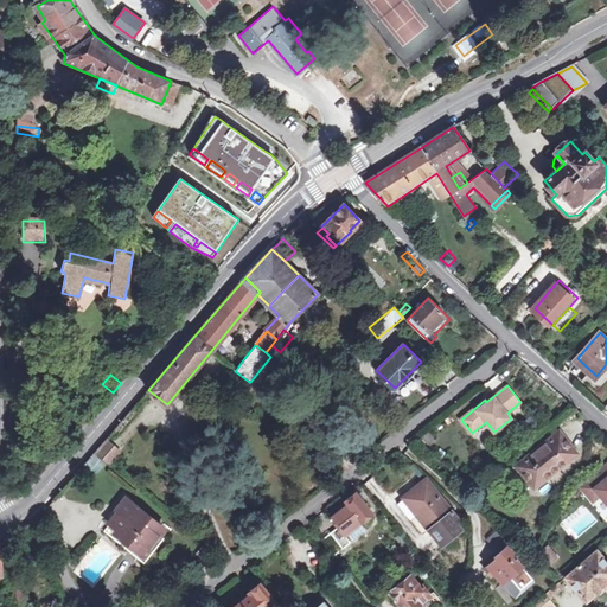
[(421,435),(428,443),(435,436),(429,428),(421,435)]
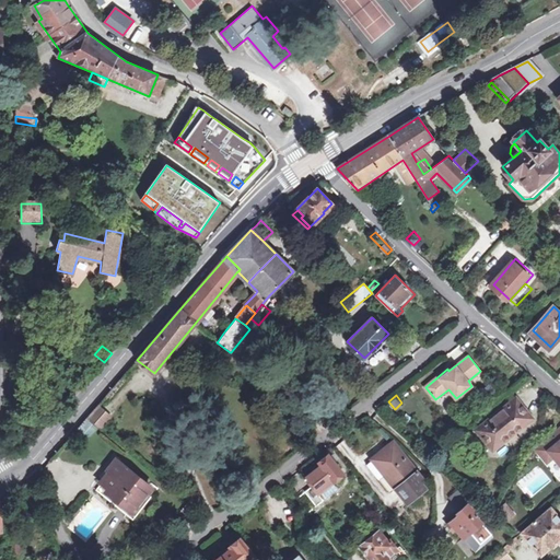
[(478,428),(494,448),(534,417),(517,397),(478,428)]
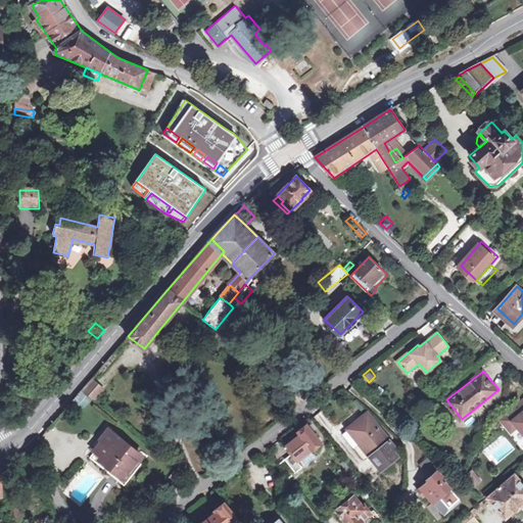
[(91,378),(81,390),(94,401),(104,388),(91,378)]
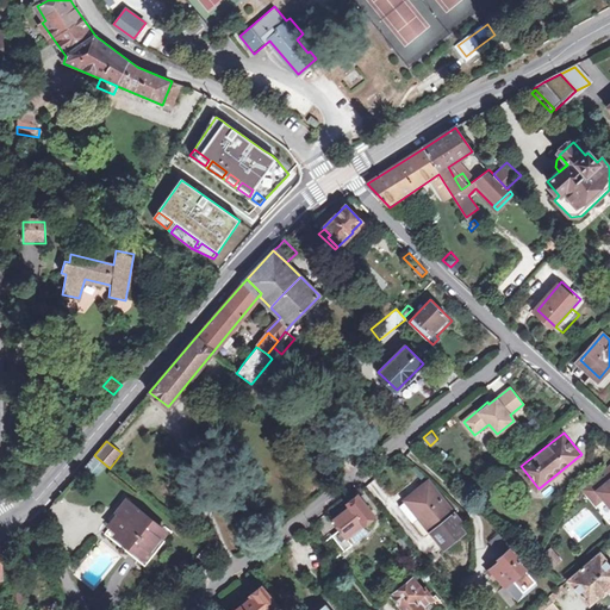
[(95,459),(87,470),(95,478),(105,466),(95,459)]
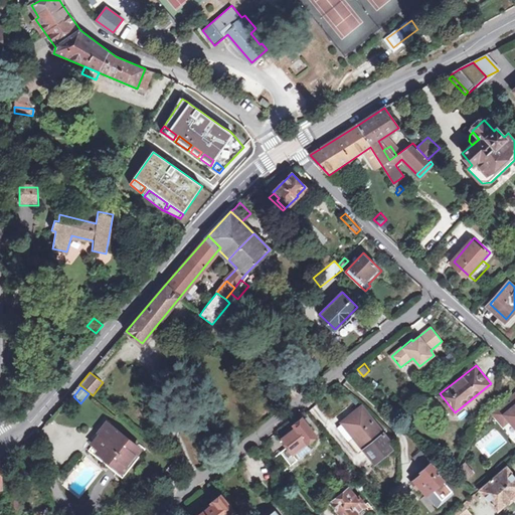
[(514,389),(491,410),(498,417),(504,413),(509,418),(514,426),(514,389)]
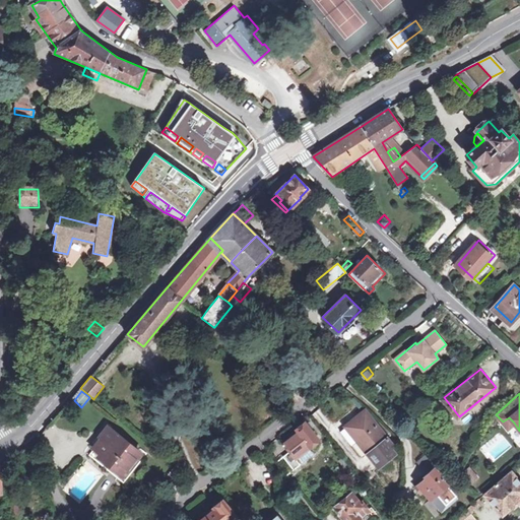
[(367,411),(346,430),(353,438),(376,464),(396,446),(367,411)]
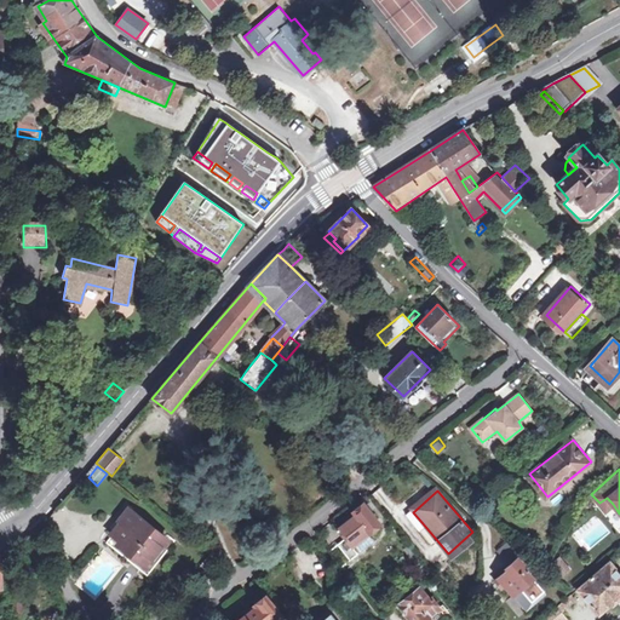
[(607,498),(600,503),(606,510),(613,504),(607,498)]
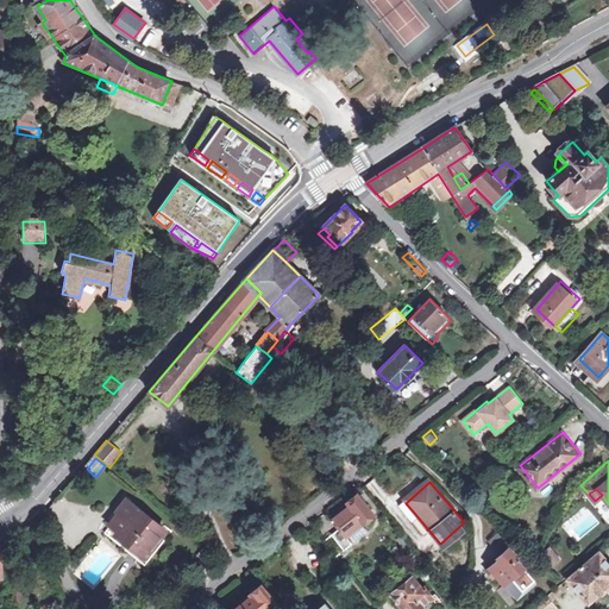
[(353,531),(359,526),(374,515),(366,506),(368,504),(358,494),(347,502),(350,504),(332,519),(337,526),(331,531),(344,546),(357,537),(356,535),(353,531)]
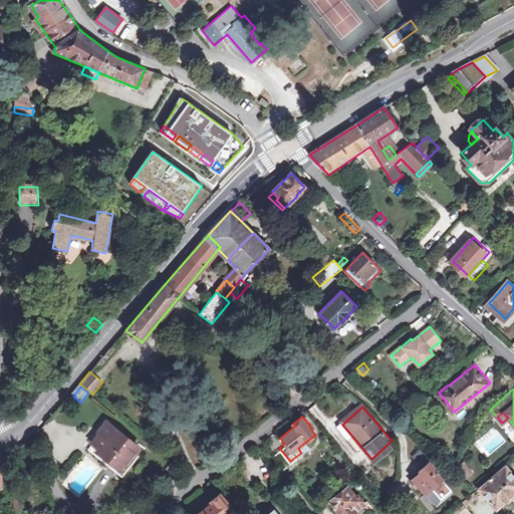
[(108,439),(100,449),(98,451),(121,469),(139,448),(134,443),(116,430),(107,422),(99,432),(101,434),(108,439)]
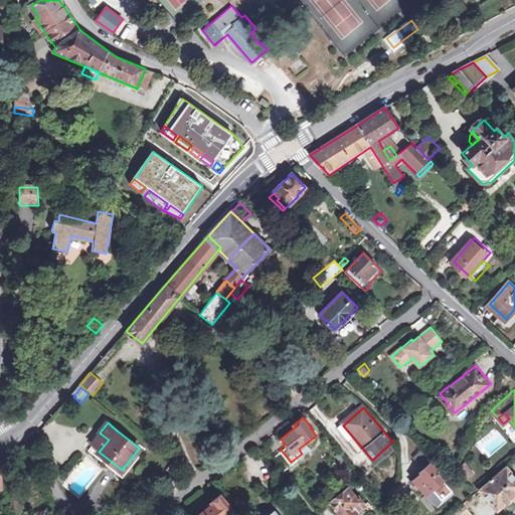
[(495,427),(475,445),(487,459),(506,442),(495,427)]
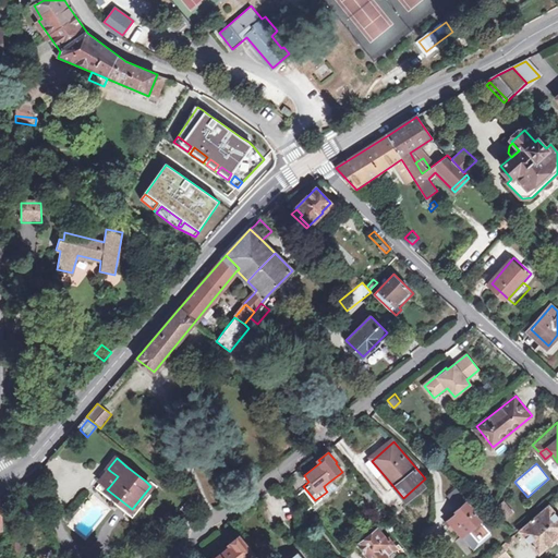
[(118,476),(110,471),(101,482),(109,487),(118,476)]
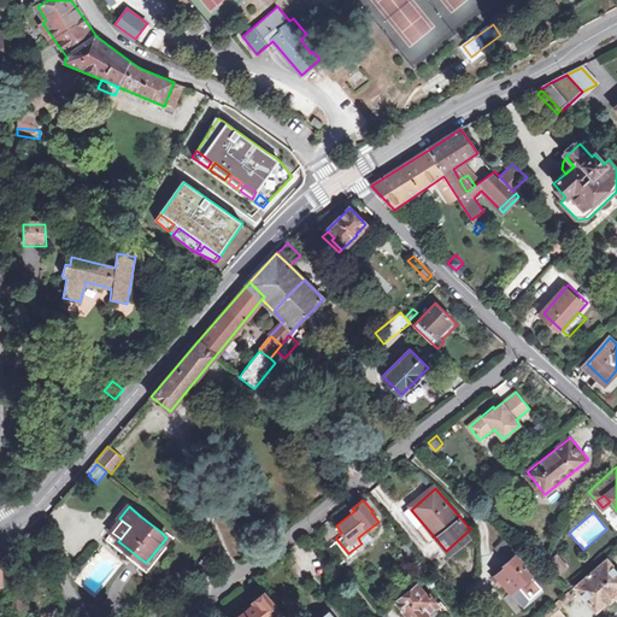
[(335,538),(327,544),(339,560),(348,553),(335,538)]
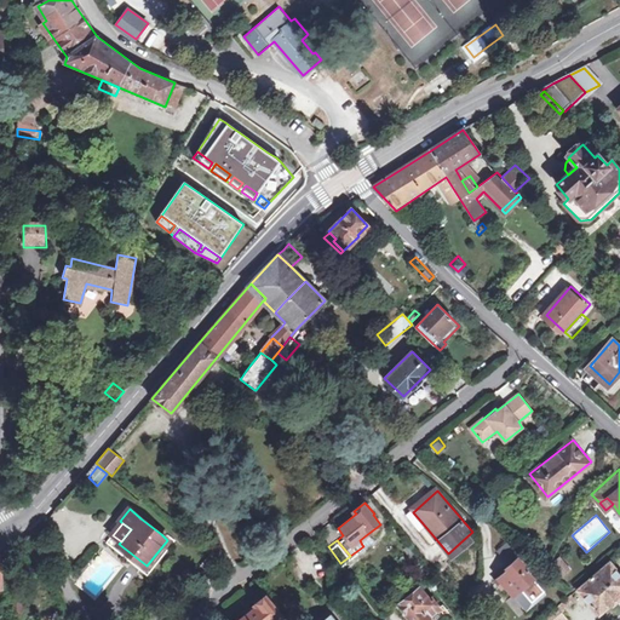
[(409,545),(405,549),(417,563),(420,560),(409,545)]
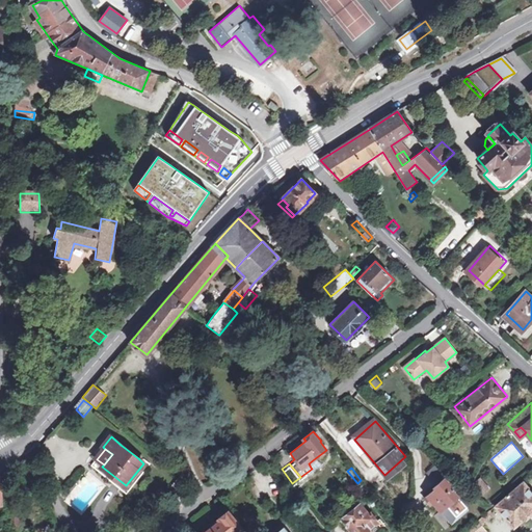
[(445,476),(434,484),(436,487),(429,494),(425,497),(430,503),(433,501),(441,509),(458,495),(451,485),(452,484),(445,476)]
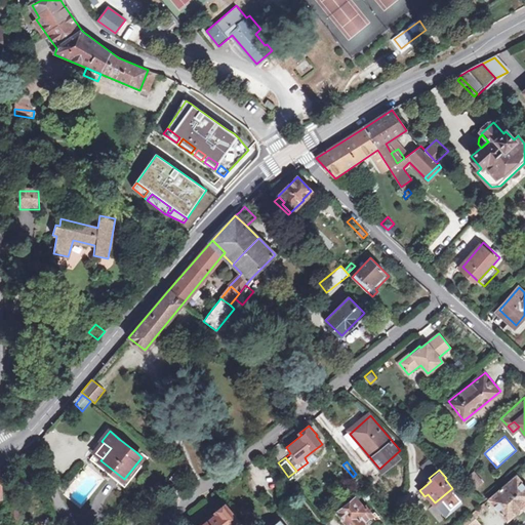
[(473,470),(463,478),(474,490),(483,482),(473,470)]
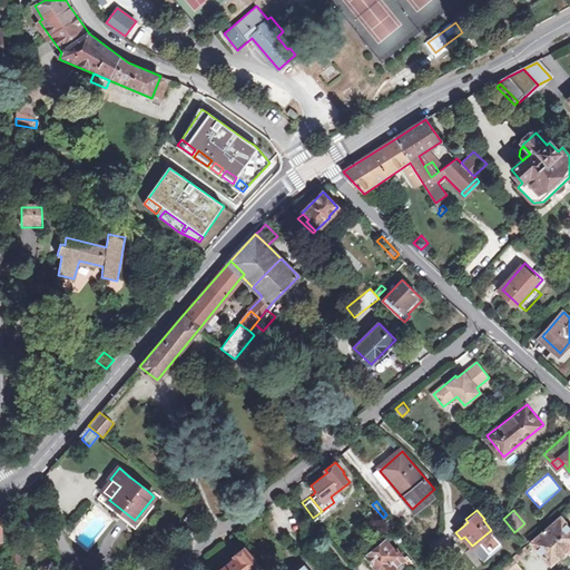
[(457,526),(460,529),(468,522),(465,519),(464,518),(457,526)]
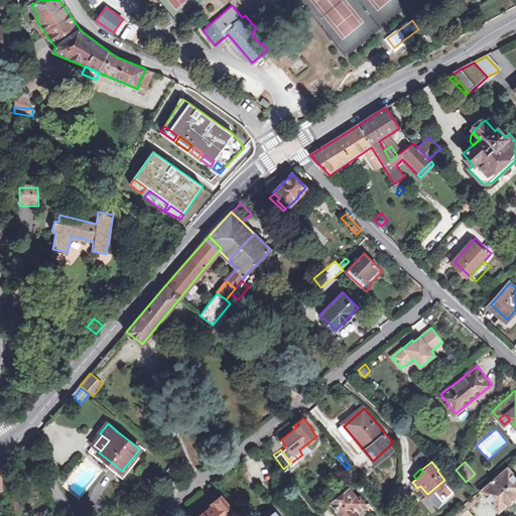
[(515,477),(508,469),(483,491),(485,495),(498,510),(515,494),(515,477)]
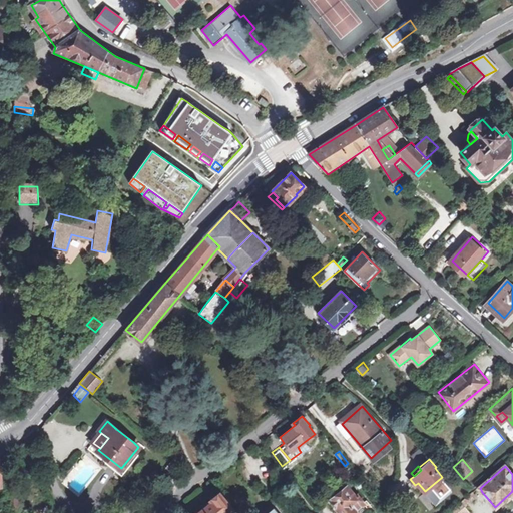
[(357,512),(355,510),(365,502),(358,494),(356,496),(348,486),(330,500),(336,508),(337,507),(342,512),(357,512)]
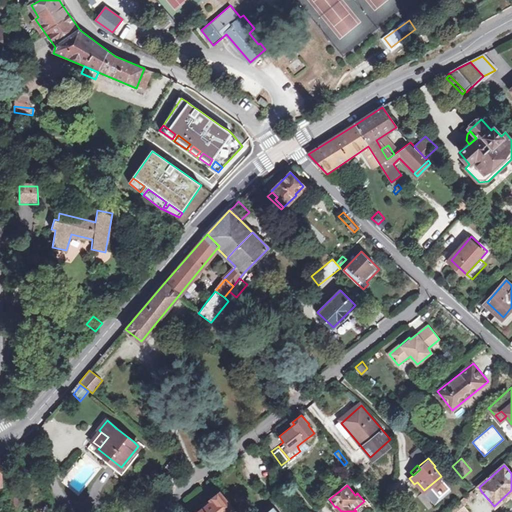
[(471,490),(464,496),(451,508),(454,511),(469,511),(464,505),(481,491),(479,487),(477,486),(471,490)]
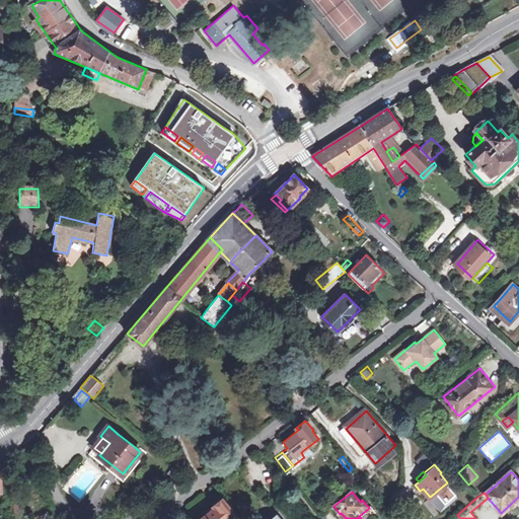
[(467,499),(470,503),(477,497),(472,493),(467,499)]
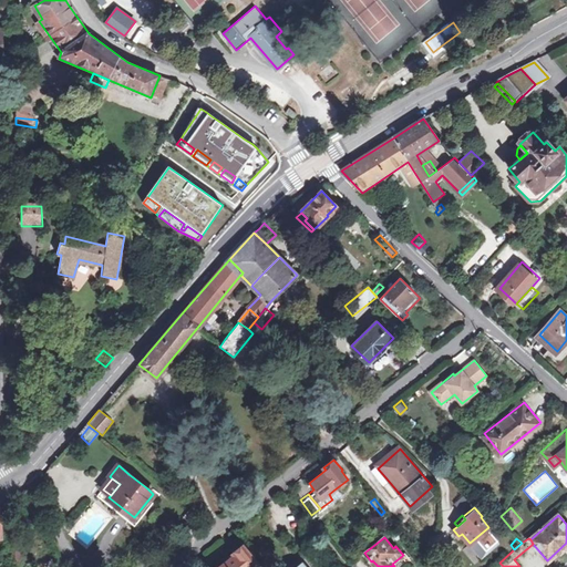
[(260,566),(243,546),(235,553),(236,555),(218,566),(260,566)]
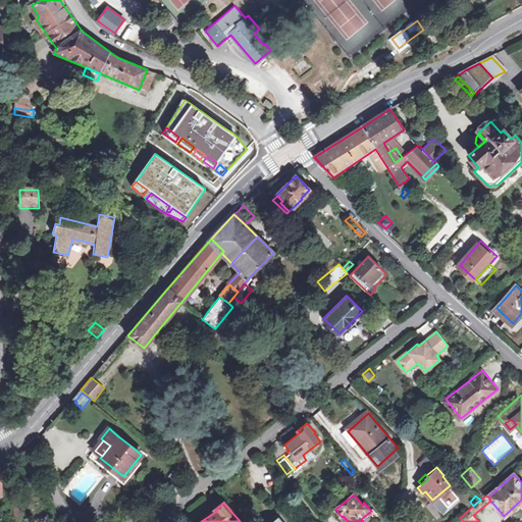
[(11,505),(11,515),(19,515),(19,505),(11,505)]
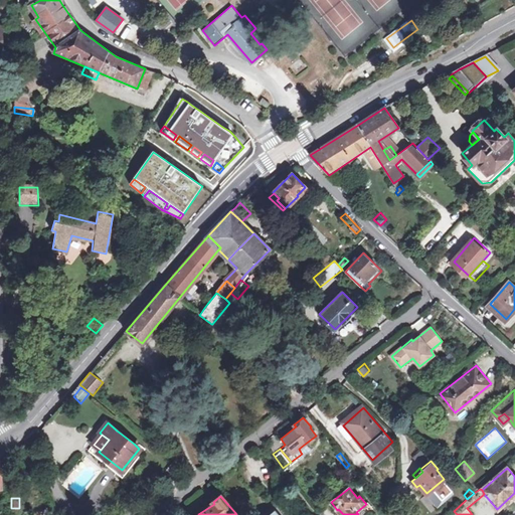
[(356,512),(358,514),(365,514),(371,511),(366,504),(356,512)]
